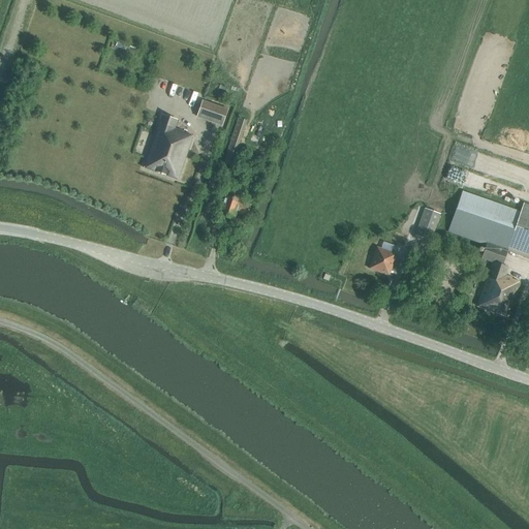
[(197,118),(222,126),(228,109),(204,100),(197,118)]
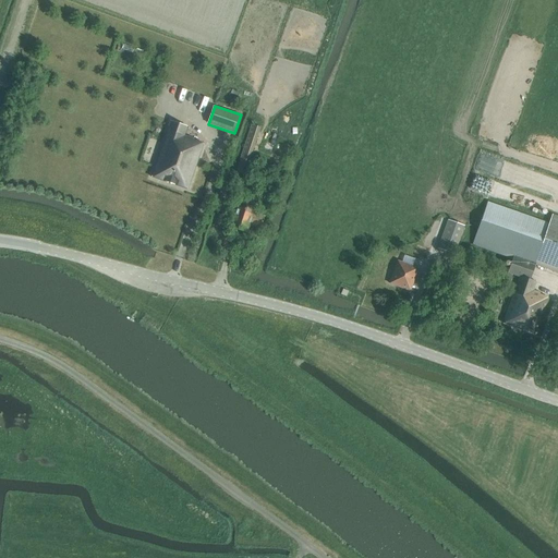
[(184,136),(187,126),(171,121),(153,177),(187,190),(204,144),(184,136)]
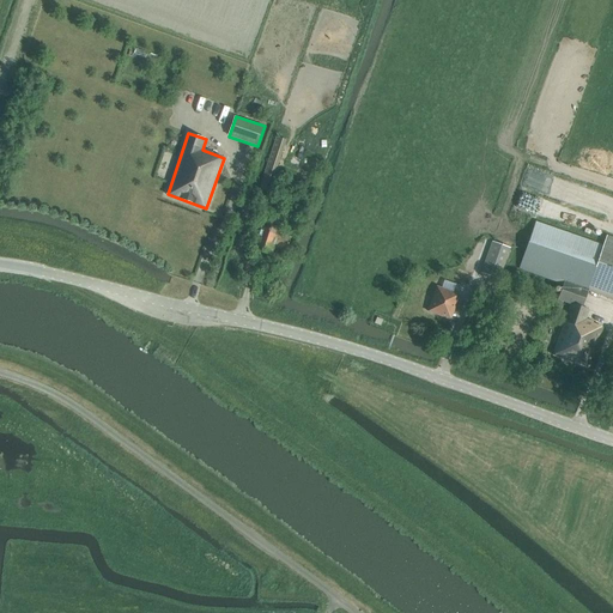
[(259,189),(268,193),(285,140),(277,137),(259,189)]
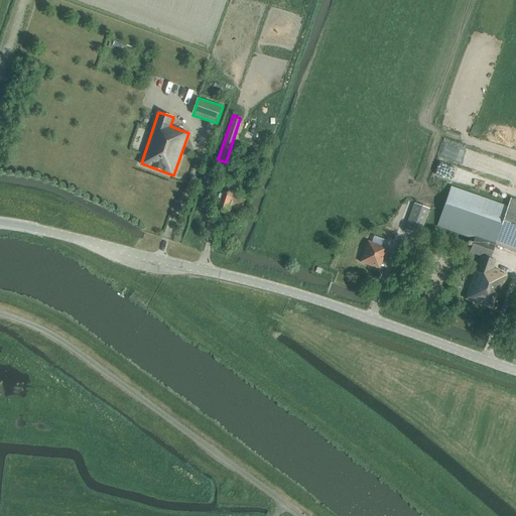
[(242,141),(244,148),(251,145),(249,139),(242,141)]
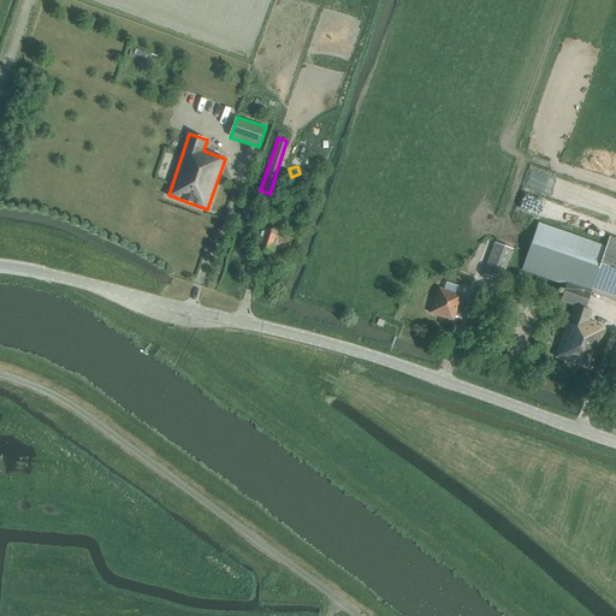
[(564,292),(561,302),(574,306),(556,357),(591,369),(606,327),(590,321),(593,312),(585,309),(591,292),(615,301),(615,238),(609,237),(605,247),(539,224),(523,268),(567,284),(564,292)]
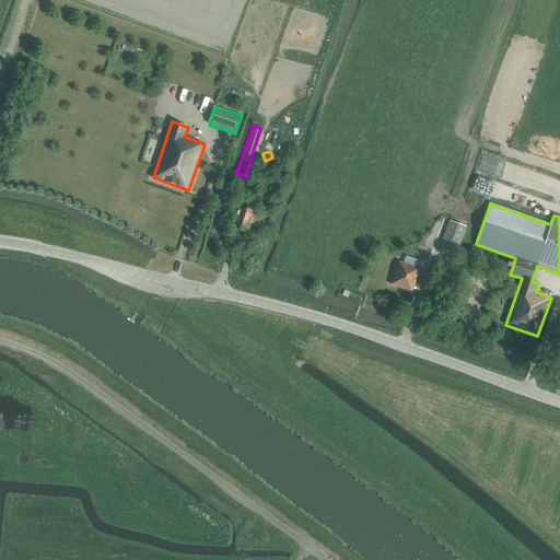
[(233,228),(247,233),(249,225),(261,230),(266,218),(240,208),(233,228)]
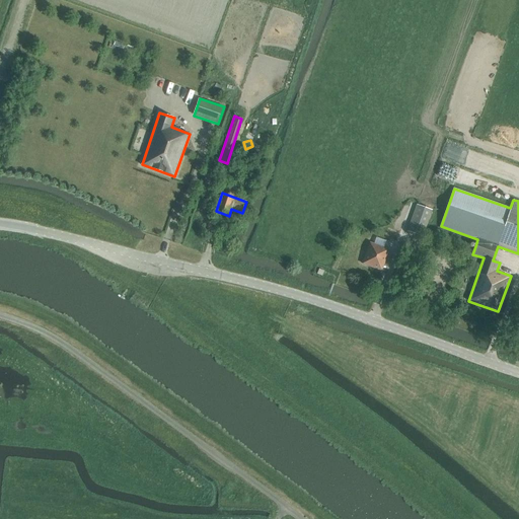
[(408,231),(423,236),(432,210),(417,204),(408,231)]
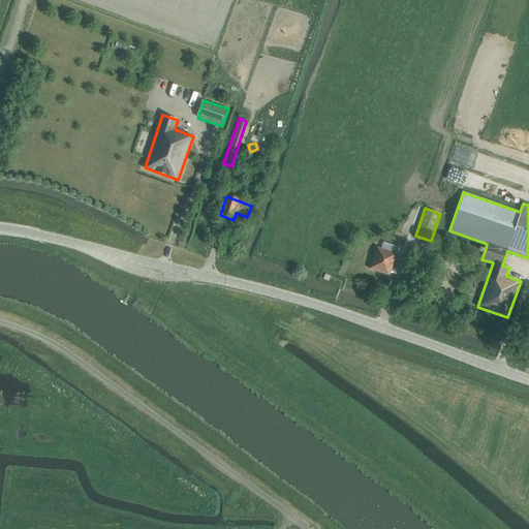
[(370,270),(390,276),(397,254),(377,247),(370,270)]
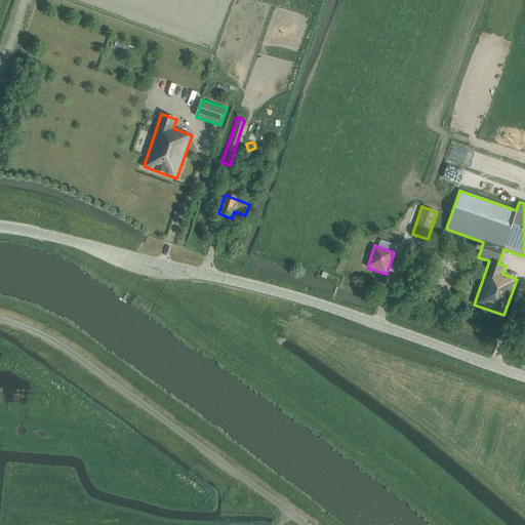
All buildings are outlined.
